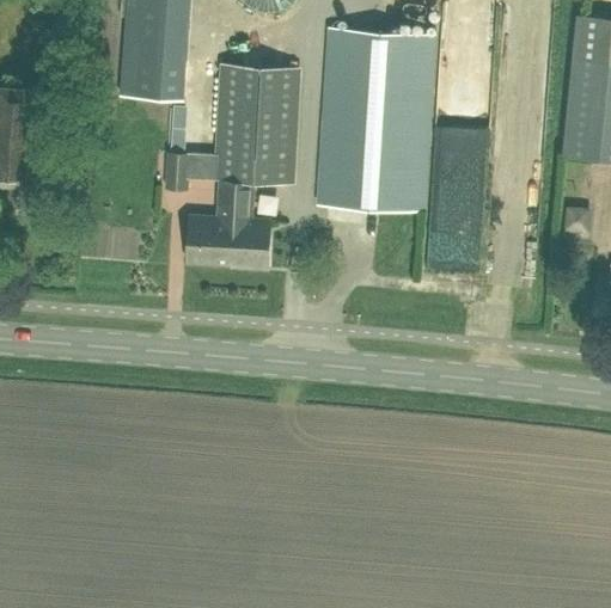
[(126,0),(118,98),(182,103),(188,0),(126,0)]
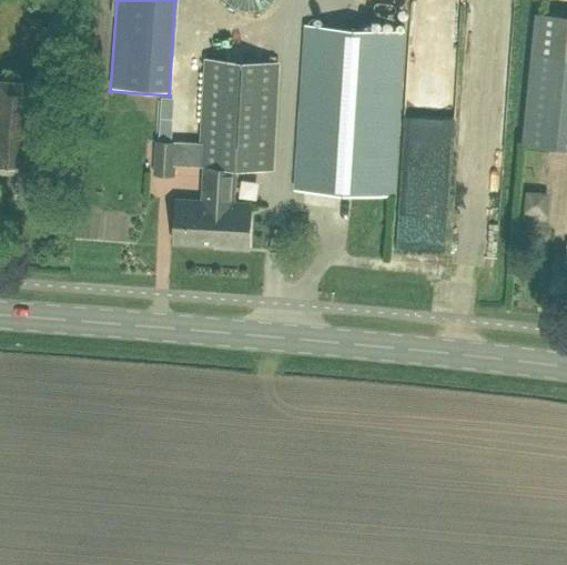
[(222,0),(235,10),(253,12),(269,6),(272,0),(222,0)]
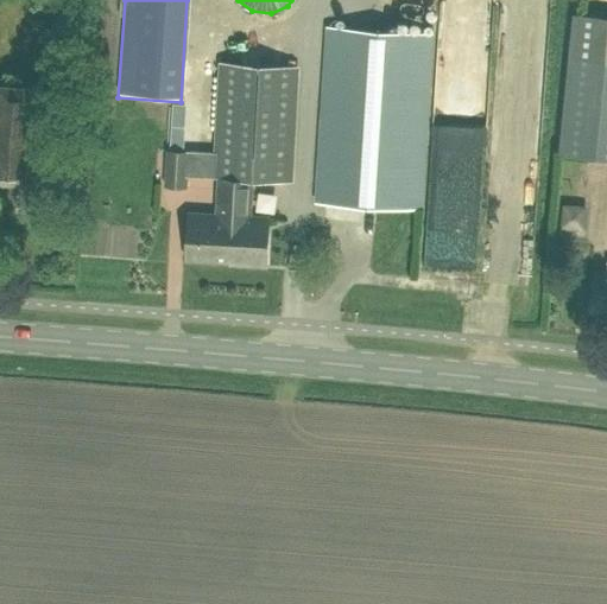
[(606,20),(573,18),(558,156),(606,160),(606,20)]
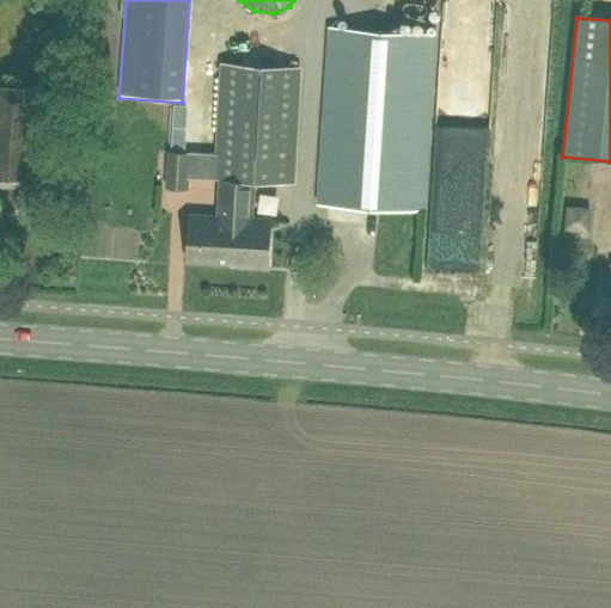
[(433,35),(324,29),(313,207),(422,214),(433,35)]
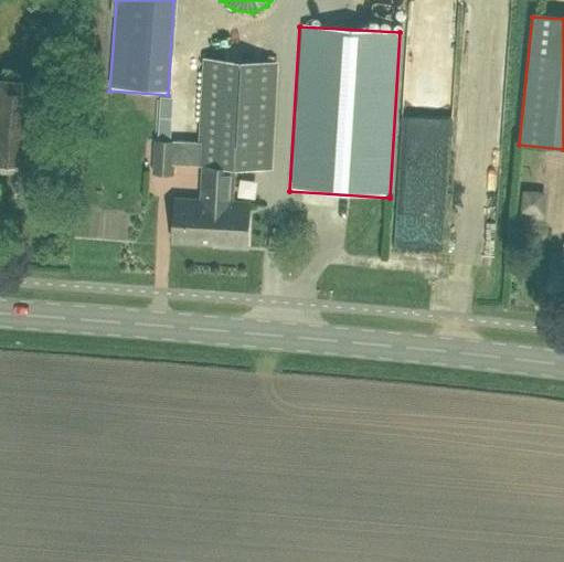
[(171,243),(209,245),(217,62),(201,61),(195,168),(200,168),(198,201),(173,200),(171,243)]
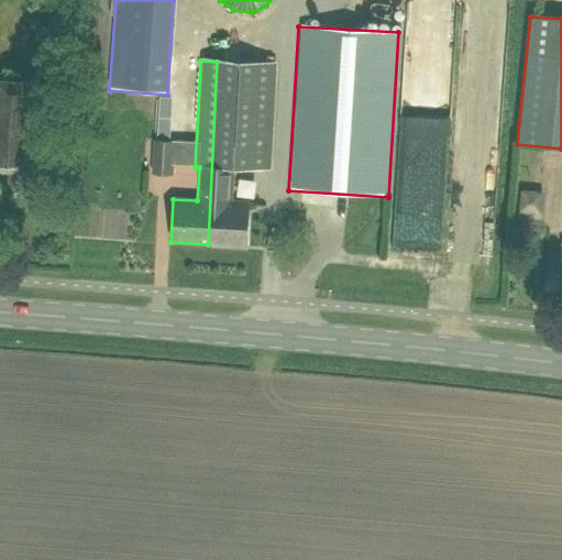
[(274,64),(217,62),(208,244),(223,245),(223,248),(245,249),(248,204),(229,202),(231,168),(268,171),(274,64)]
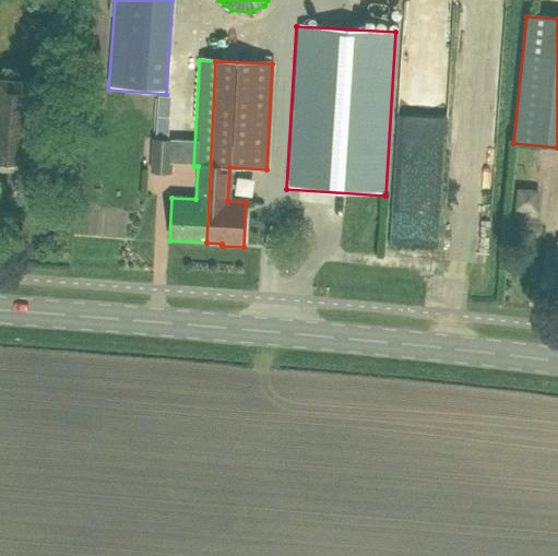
[(50,83),(0,79),(0,169),(0,192),(20,194),(20,199),(33,200),(33,196),(35,196),(36,176),(60,178),(62,157),(59,157),(60,146),(45,145),(50,83)]
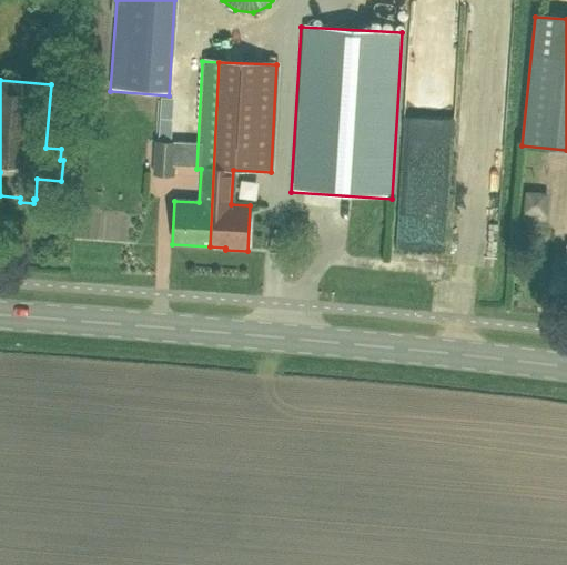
[(428,129),(444,132),(448,115),(433,111),(428,129)]
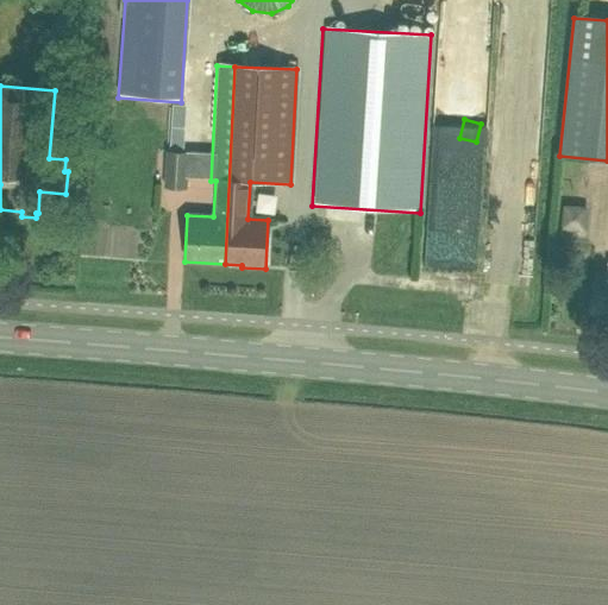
[(187,153),(163,152),(161,189),(185,190),(187,153)]
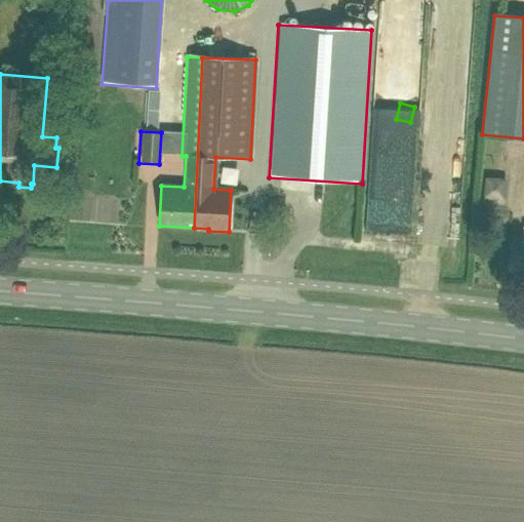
[(488,200),(509,200),(509,179),(488,179),(488,200)]
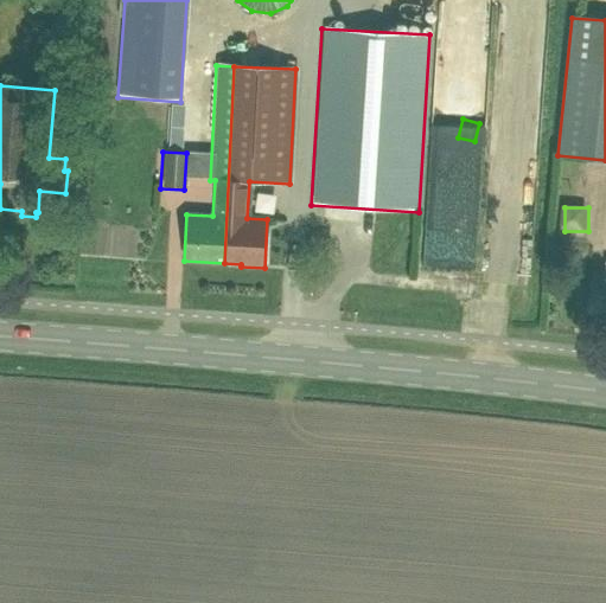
[(87,260),(121,261),(122,231),(88,230),(87,260)]
